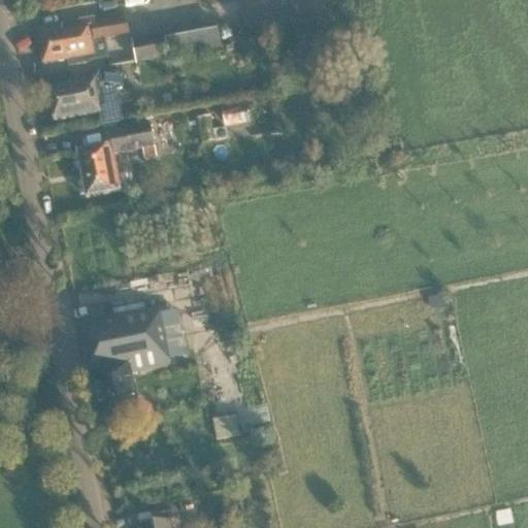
[(117,22),(116,15),(35,29),(41,66),(66,62),(67,69),(87,65),(86,61),(95,59),(95,61),(98,60),(95,43),(106,41),(105,37),(126,34),(124,21),(117,22)]
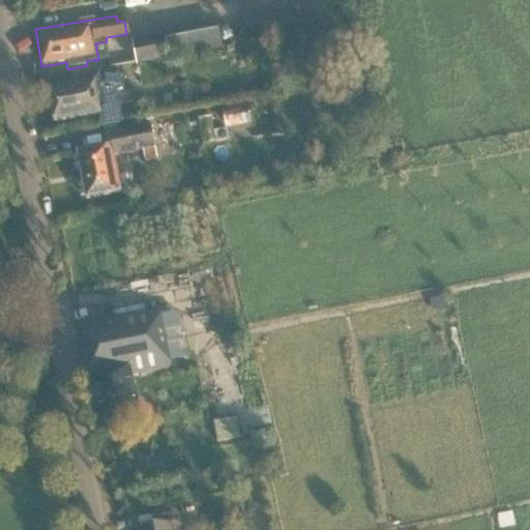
[(222,49),(217,26),(133,42),(137,66),(170,60),(169,54),(205,47),(206,52),(222,49)]
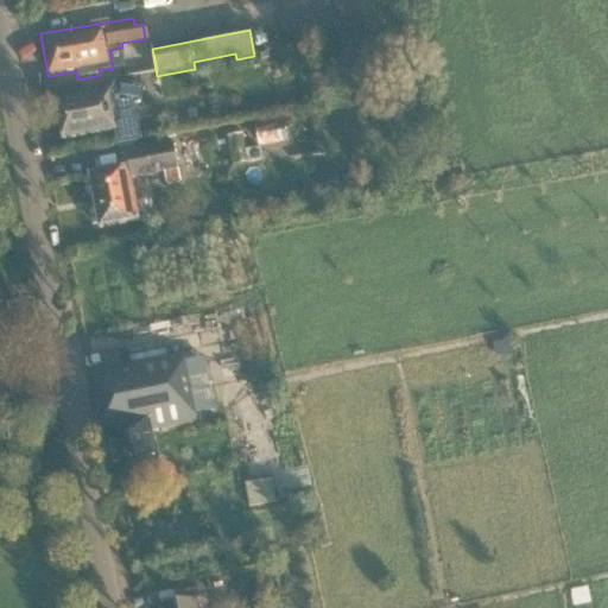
[(379,56),(378,44),(359,46),(360,58),(379,56)]
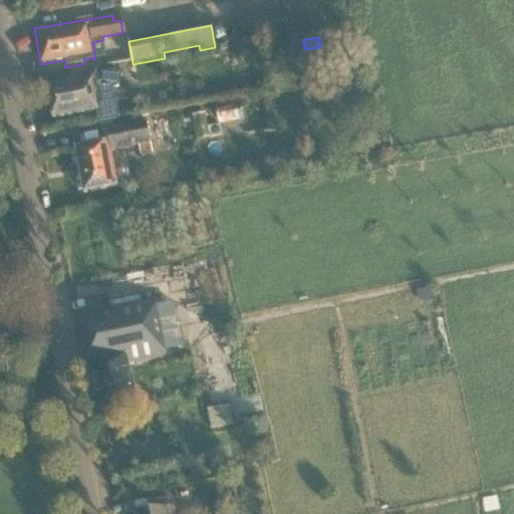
[(119,75),(97,66),(92,78),(47,87),(49,97),(47,98),(51,118),(95,110),(97,121),(117,118),(111,88),(116,87),(119,75)]
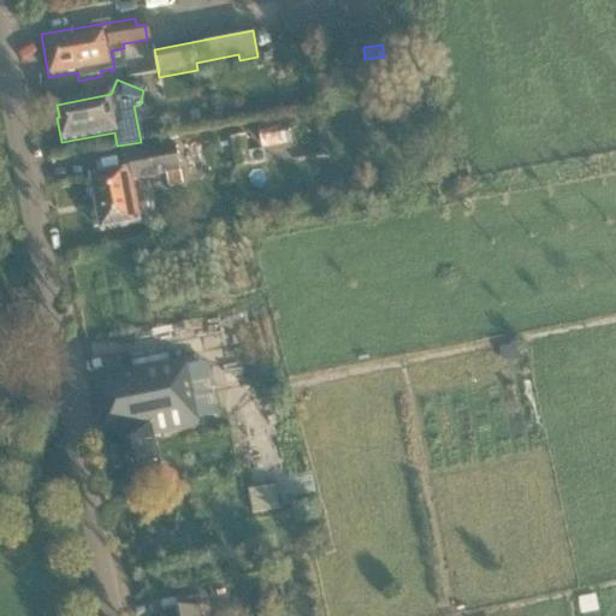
[(291,146),(288,124),(259,129),(262,150),(291,146)]
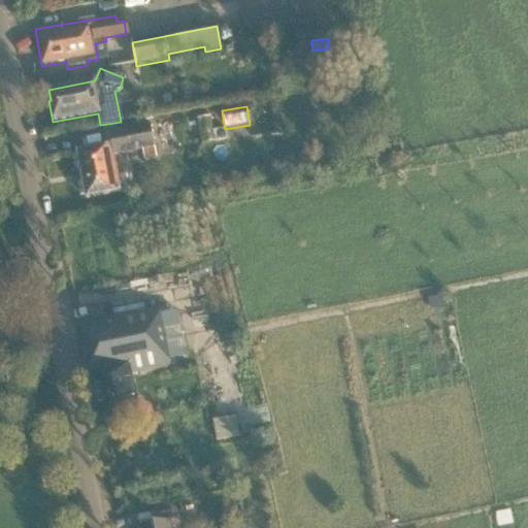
[(213,134),(210,118),(197,120),(202,144),(229,139),(227,132),(213,134)]
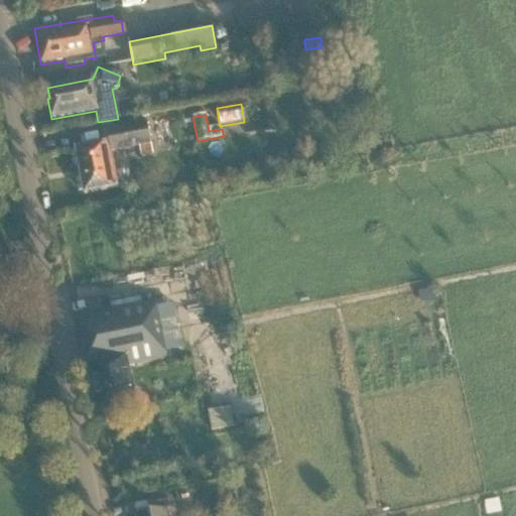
[(149,146),(145,123),(102,132),(105,145),(74,151),(84,197),(115,189),(108,154),(139,148),(141,157),(153,154),(151,145),(149,146)]
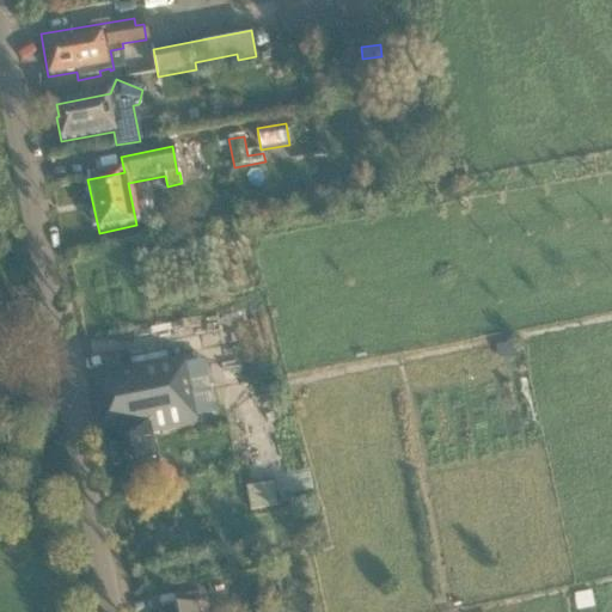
[(183,366),(181,356),(93,374),(116,489),(160,481),(151,432),(195,423),(191,409),(195,408),(187,365),(183,366)]
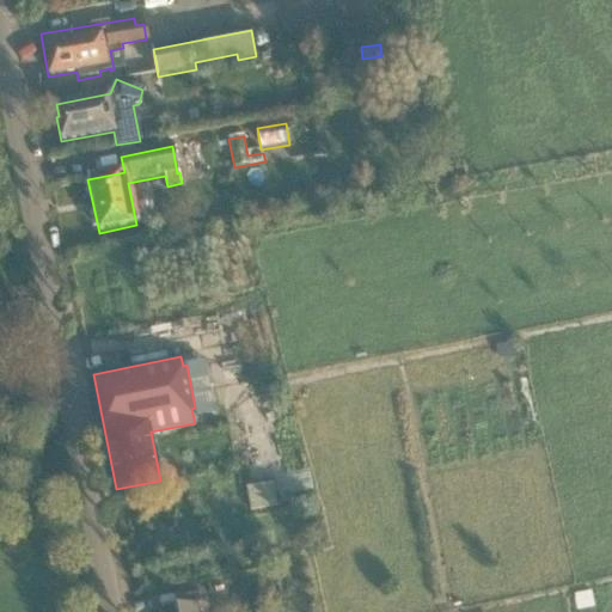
[(277,508),(274,484),(248,488),(252,512),(277,508)]
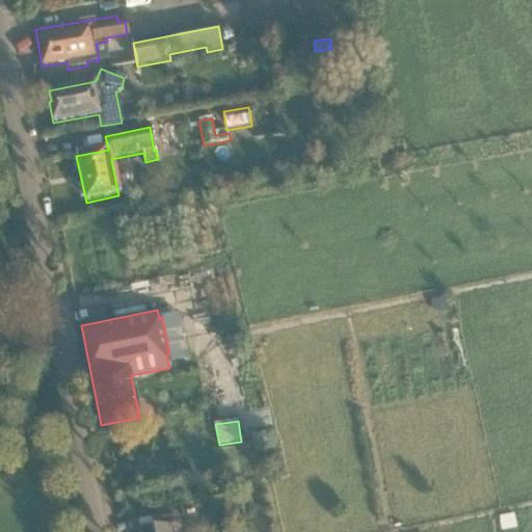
[(136,531),(169,531),(169,526),(174,525),(171,516),(159,519),(160,527),(136,531)]
